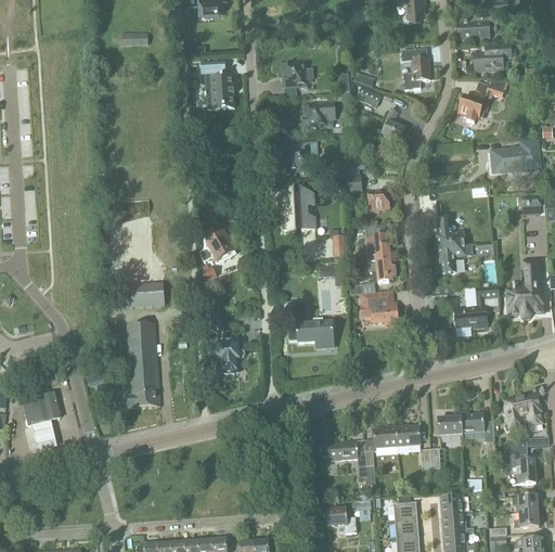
[(198,0),(199,11),(213,10),(214,14),(222,14),(222,10),(224,10),(223,0),(198,0)]
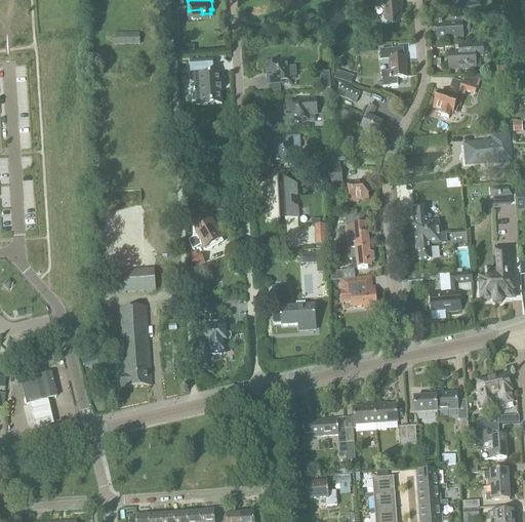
[(376,0),(376,1),(386,3),(386,8),(381,14),(389,17),(402,13),(402,12),(401,0),(376,0)]
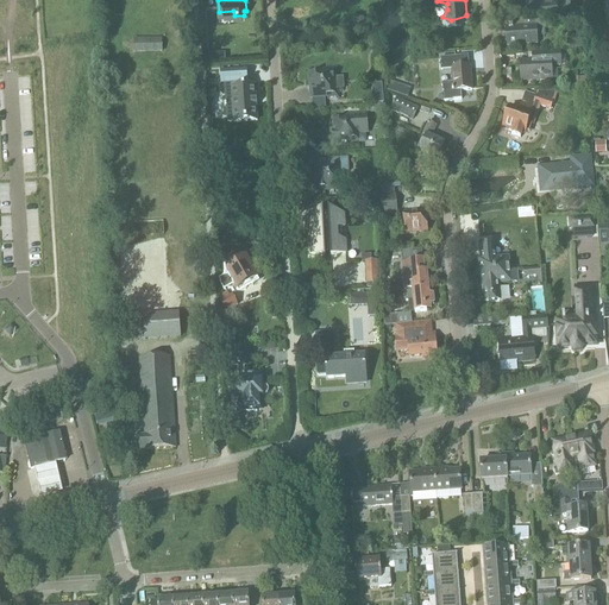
[(527,24),(507,25),(508,44),(538,42),(537,33),(545,32),(545,16),(526,17),(527,24)]
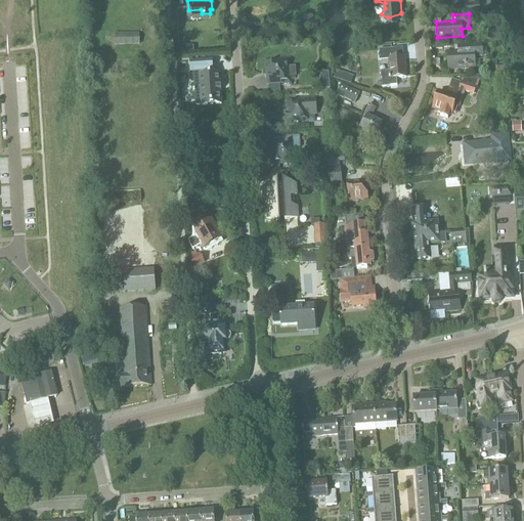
[(489,40),(501,40),(501,29),(488,30),(489,40)]
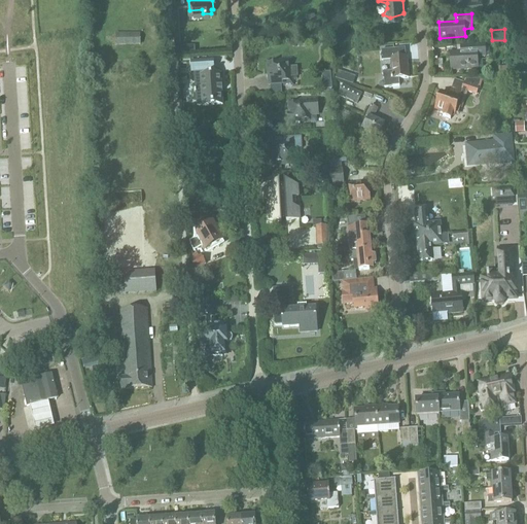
[(117,43),(139,42),(139,30),(117,31),(117,43)]
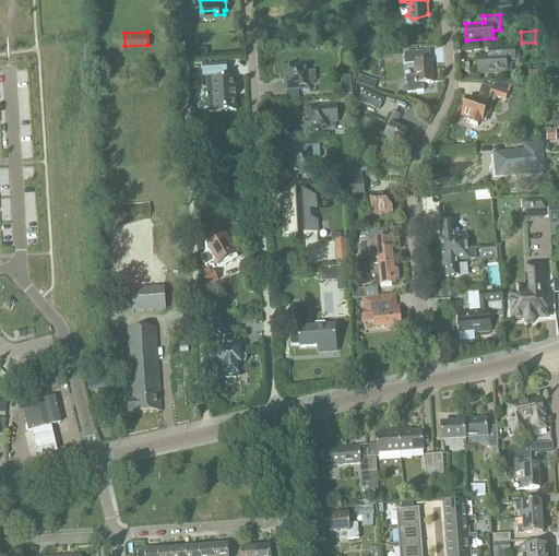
[(488,52),(477,54),(479,72),(507,70),(507,59),(513,59),(513,51),(513,44),(494,45),(494,52),(488,52)]
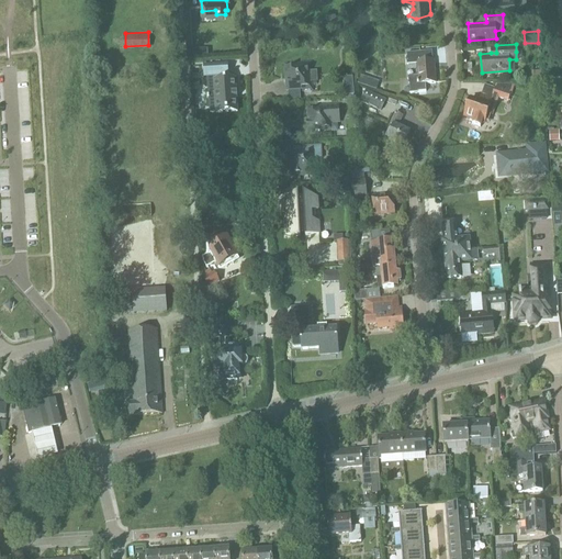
[(435,58),(420,59),(419,49),(406,51),(407,54),(406,54),(407,60),(416,60),(418,74),(408,75),(411,91),(425,89),(425,81),(437,80),(435,58)]
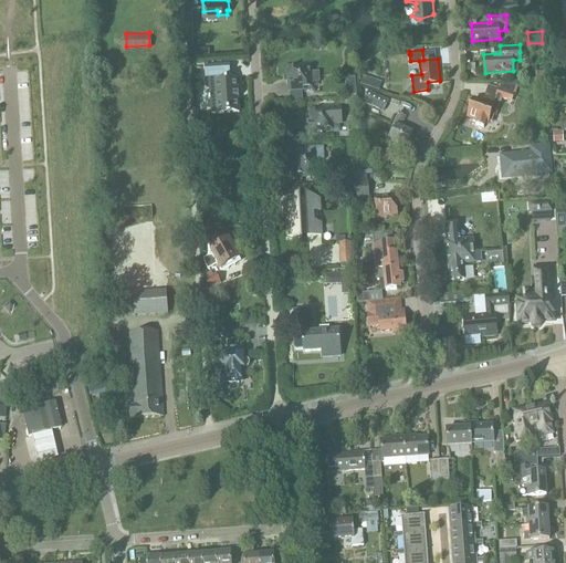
[(229,62),(205,64),(206,75),(217,74),(217,77),(215,77),(217,112),(239,110),(237,75),(233,76),(228,76),(227,73),(230,73),(229,62)]
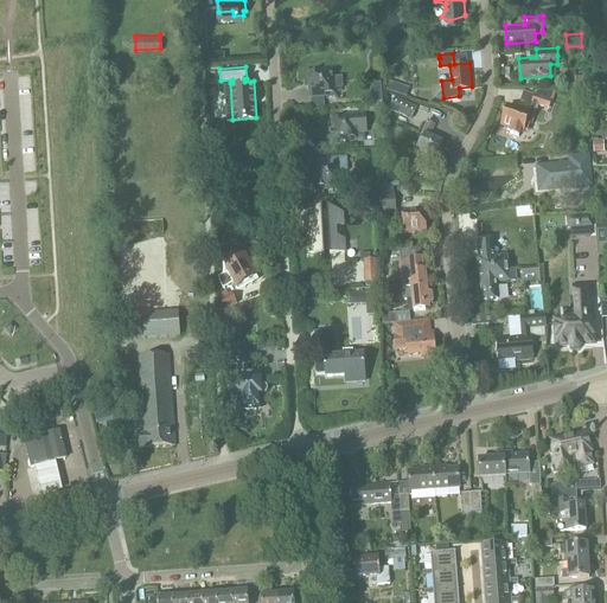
[(336,85),(334,68),(310,69),(311,95),(327,94),(327,96),(339,95),(338,85),(336,85)]
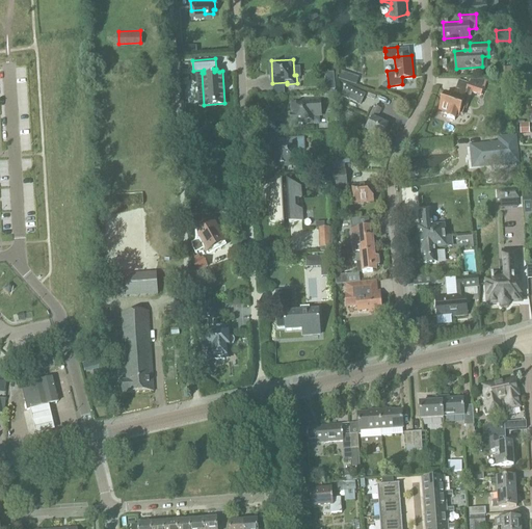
[(512,63),(499,64),(500,73),(513,72),(512,63)]
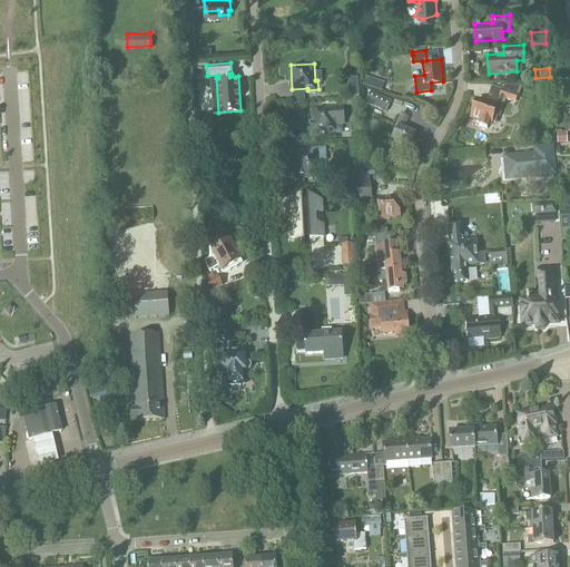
[(366,75),(363,82),(382,89),(385,81),(366,75)]
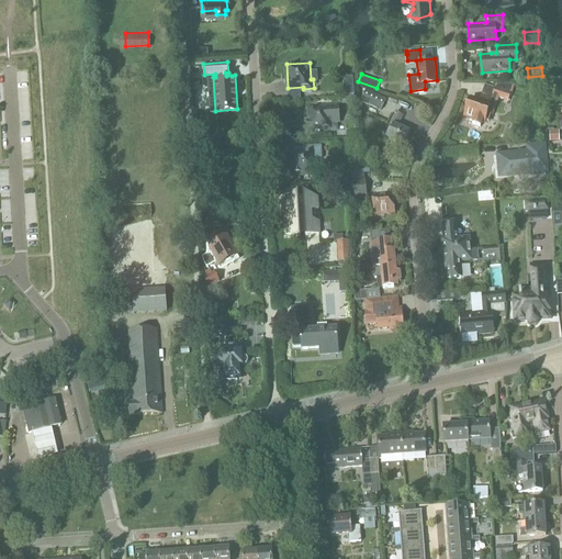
[(353,75),(345,75),(347,92),(355,92),(353,75)]
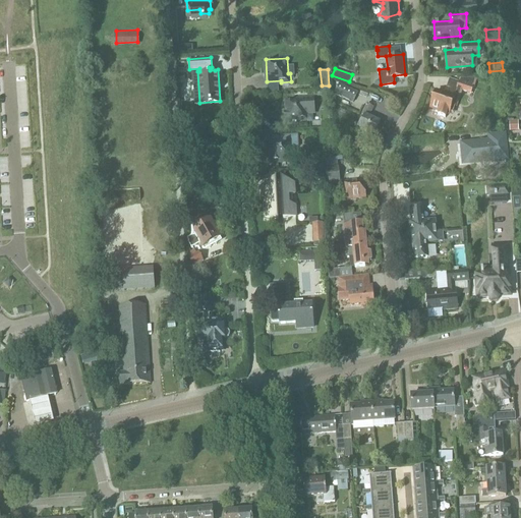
[(437,90),(431,105),(441,108),(439,113),(446,115),(448,110),(450,111),(452,103),(457,104),(462,89),(470,92),(473,84),(476,75),(460,75),(458,79),(455,90),(447,87),(445,93),(437,90)]
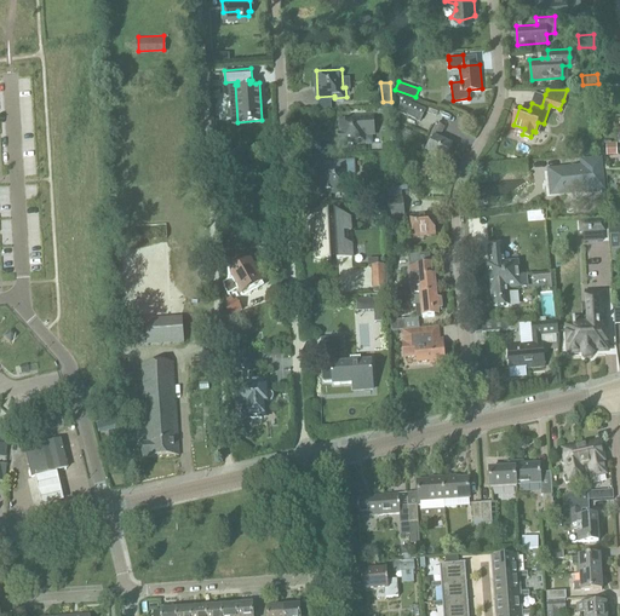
[(422,119),(426,108),(402,97),(397,108),(422,119)]
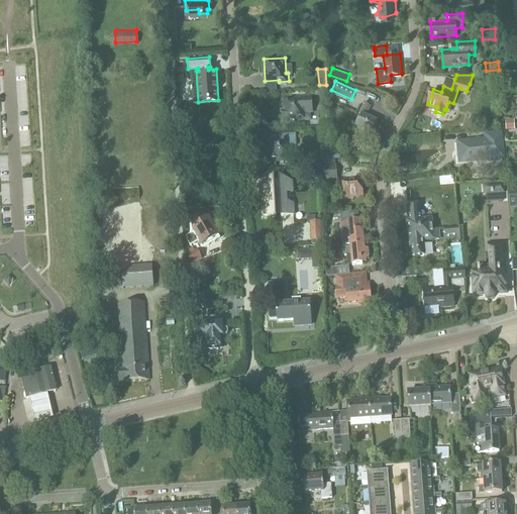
[(285,113),(283,113),(283,120),(296,119),(296,116),(304,116),(304,112),(313,111),(312,94),(306,95),(293,96),(294,98),(284,99),(285,113)]
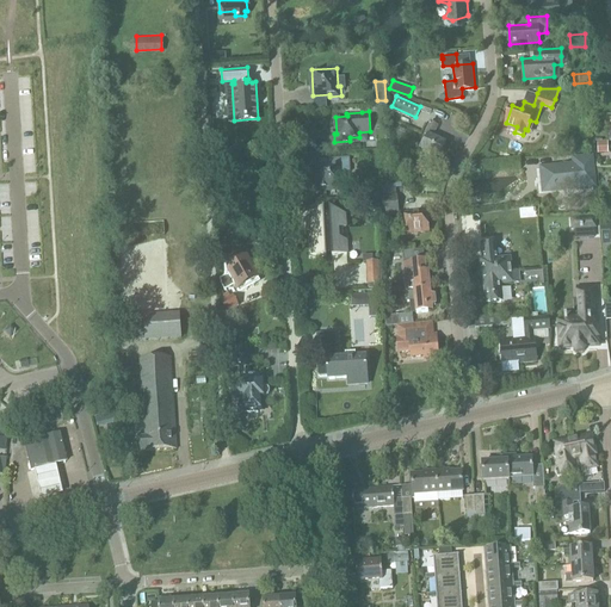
[(446,142),(433,136),(439,124),(431,121),(425,131),(429,134),(425,140),(424,138),(420,147),(421,147),(421,148),(439,156),(446,142)]
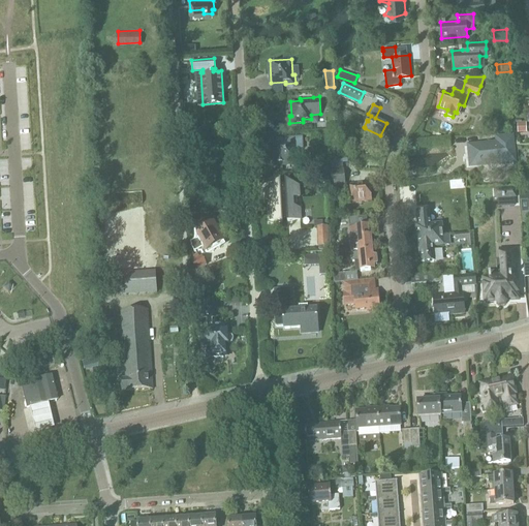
[(526,119),(517,119),(518,129),(527,128),(526,119)]
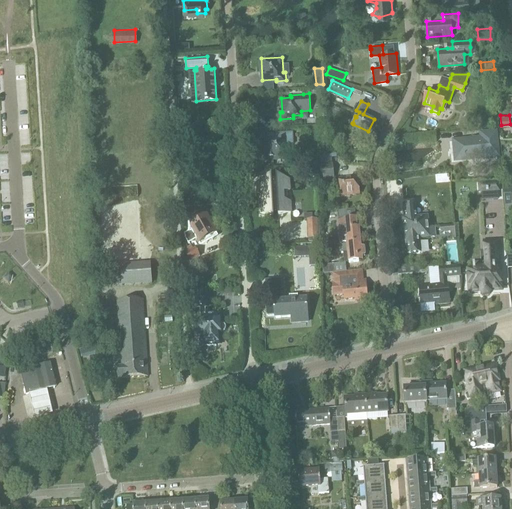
[(477,139),(456,141),(457,157),(468,156),(468,152),(478,151),(479,158),(498,156),(496,129),(481,130),(482,140),(478,141),(477,139)]
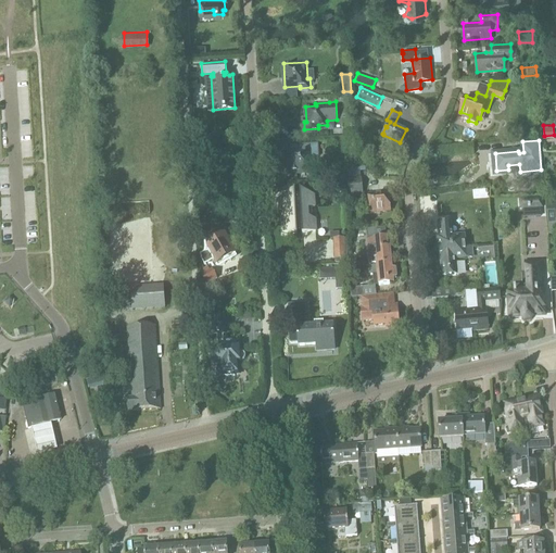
[(291,148),(289,148),(290,171),(313,170),(312,154),(318,154),(317,142),(303,142),(290,143),(291,148)]
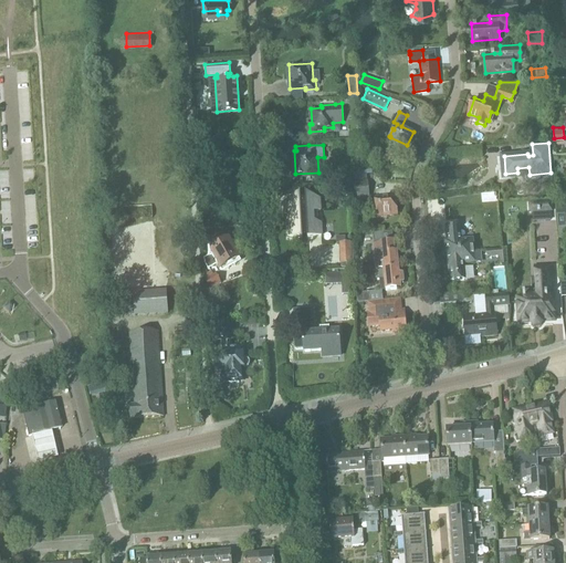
[(355,197),(366,196),(365,179),(354,180),(355,197)]
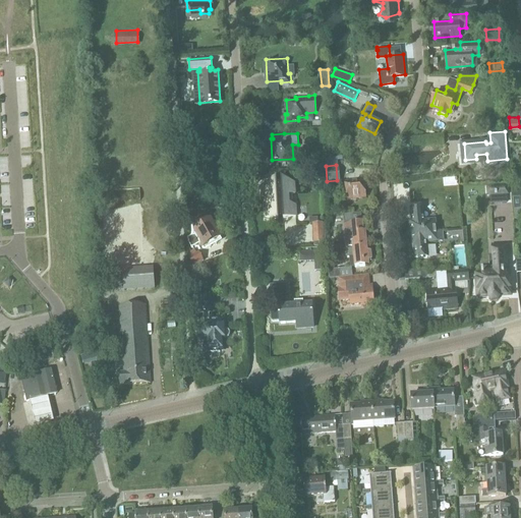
[(295,192),(294,181),(281,178),(281,182),(277,182),(276,178),(264,182),(265,193),(267,194),(267,205),(265,206),(266,217),(278,219),(278,215),(283,215),(283,219),(296,215),(295,204),(293,204),(292,192),(295,192)]
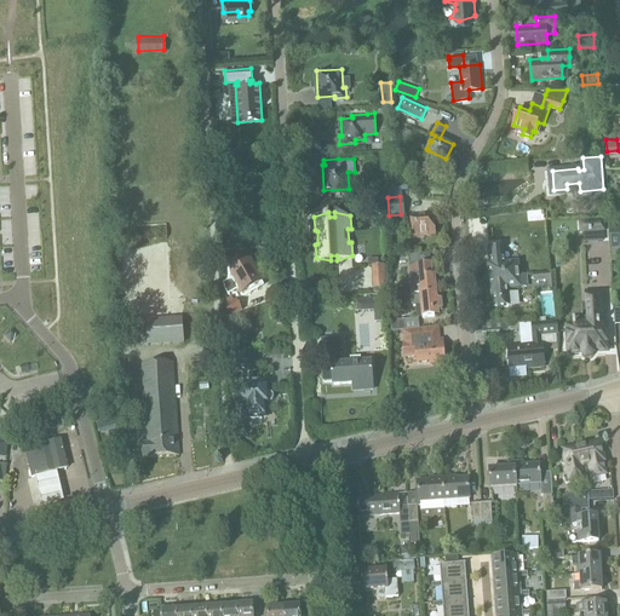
[(435,231),(434,213),(412,216),(413,231),(424,230),(424,231),(426,232),(435,231)]
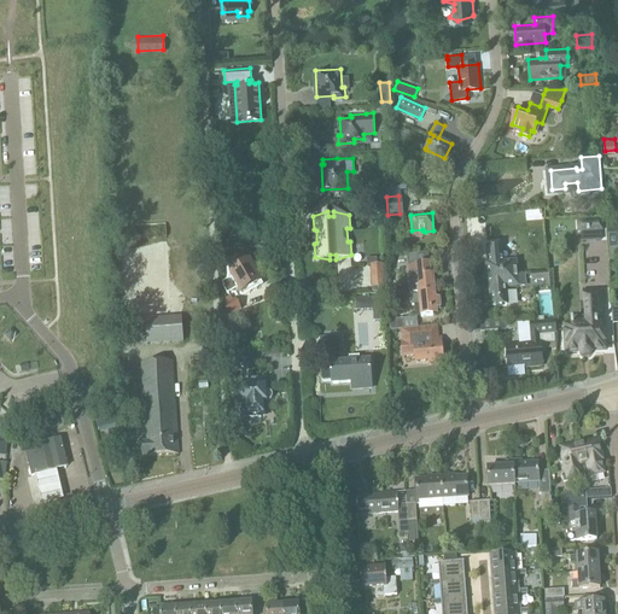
[(576,216),(577,232),(604,229),(602,215),(576,216)]
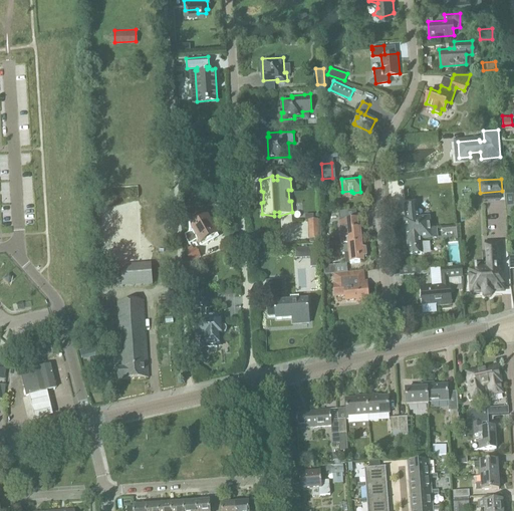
[(113,190),(138,189),(137,181),(113,182),(113,190)]
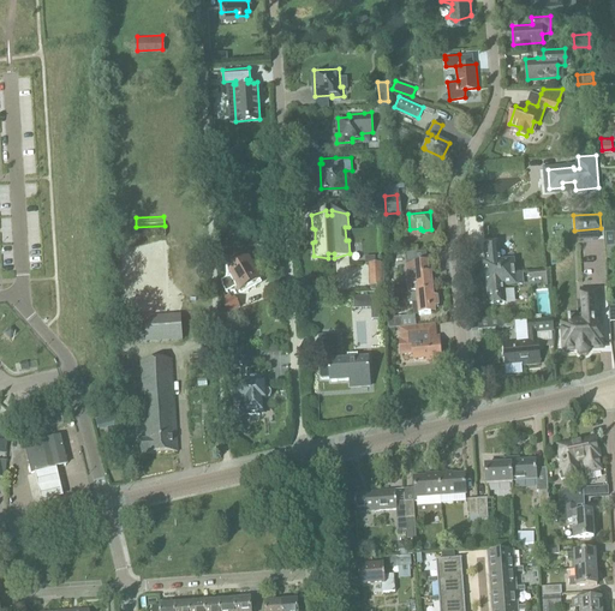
[(488,262),(485,262),(487,273),(514,270),(513,259),(501,261),(499,243),(485,244),(488,262)]
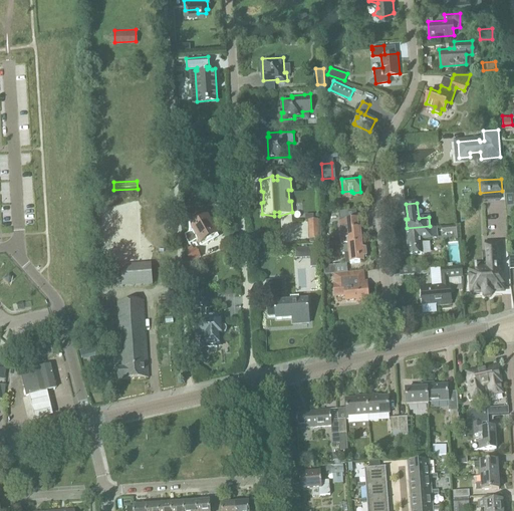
[(480,227),(502,227),(502,205),(480,204),(480,227)]
